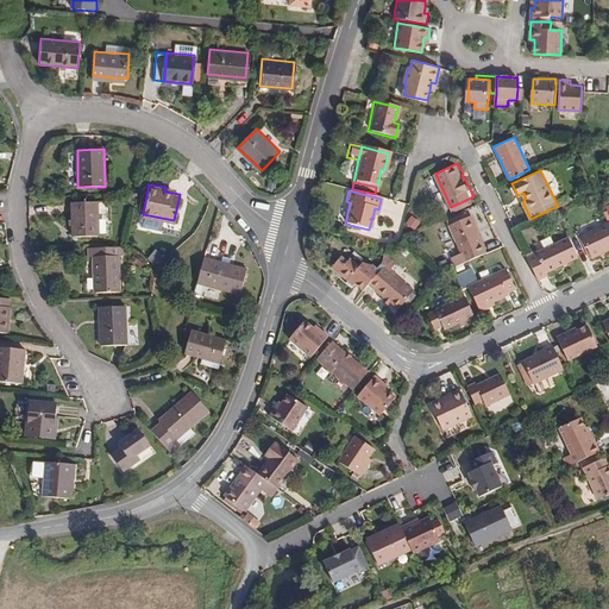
[(453,211),(475,200),(473,196),(451,207),(453,211)]
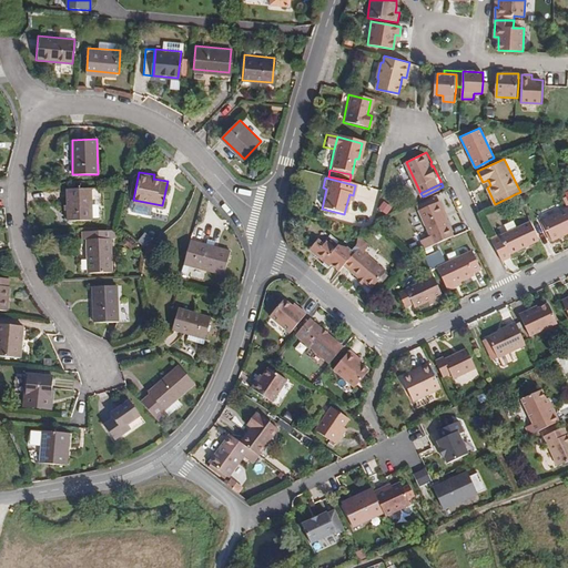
[(91,204),(90,189),(67,189),(68,221),(90,220),(89,204),(91,204)]
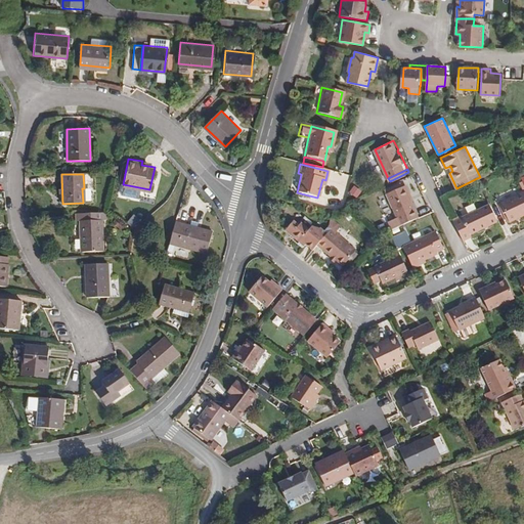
[(389,194),(403,188),(402,184),(387,189),(389,194)]
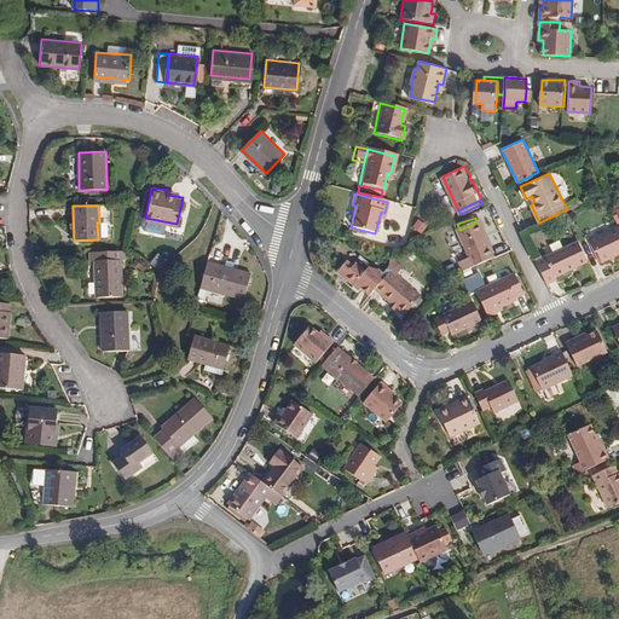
[(429,225),(420,219),(414,227),(423,233),(429,225)]
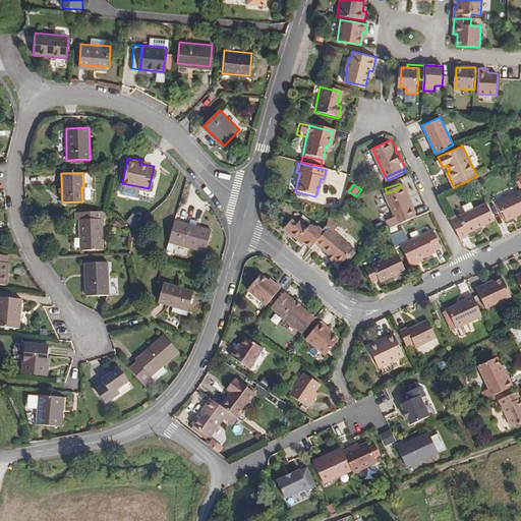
[(416,217),(404,186),(401,187),(387,193),(396,217),(386,220),(389,227),(416,217)]
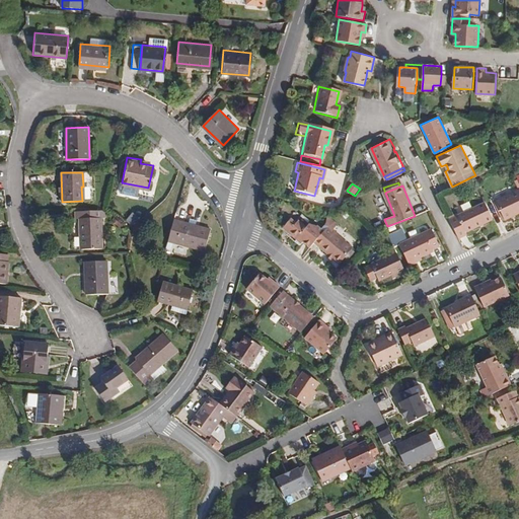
[(518,188),(496,199),(504,217),(518,210),(518,188)]
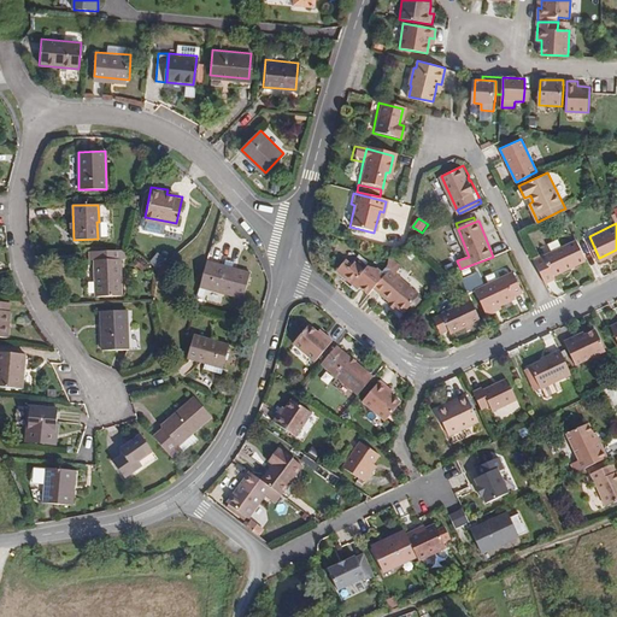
[(599,258),(589,236),(585,239),(594,260),(599,258)]
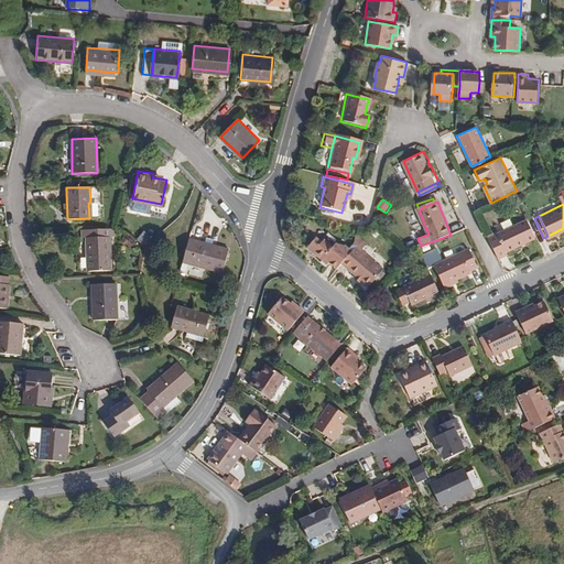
[(508,252),(537,238),(528,220),(498,235),(490,238),(494,243),(500,259),(509,256),(509,255),(508,252)]
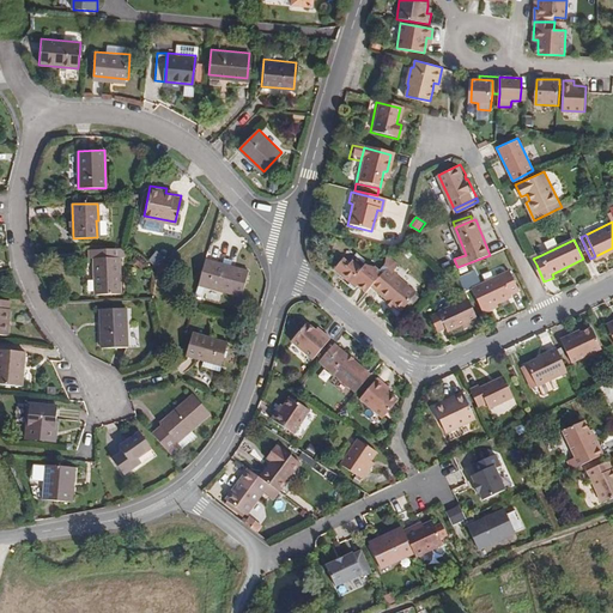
[(123,291),(121,255),(126,255),(126,247),(91,248),(91,256),(96,256),(97,292),(123,291)]
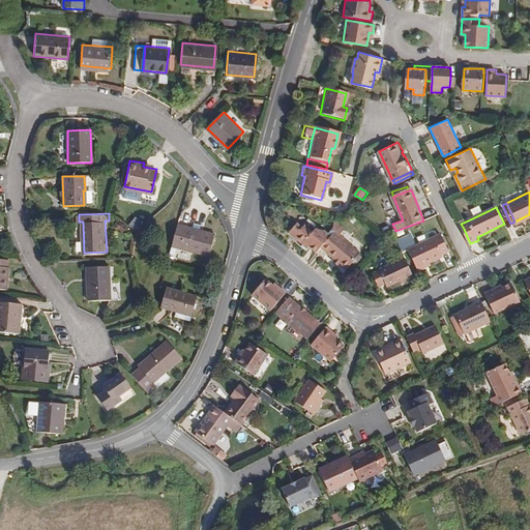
[(360,251),(342,235),(343,234),(340,231),(343,227),(336,221),(334,231),(328,238),(323,245),(329,251),(327,252),(335,258),(340,262),(346,268),(349,264),(360,251)]
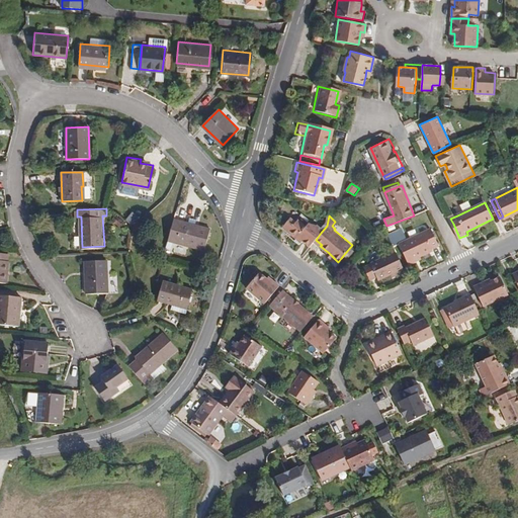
[(204,249),(210,228),(173,218),(168,239),(171,239),(204,249)]
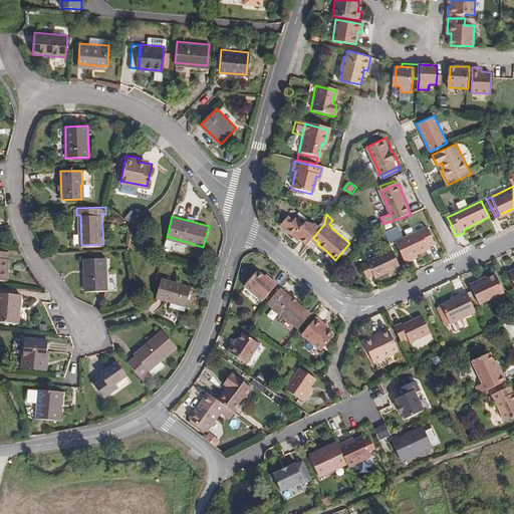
[(313,238),(318,231),(311,225),(303,225),(295,219),(293,221),(288,217),(280,226),(294,237),(296,235),(301,240),(307,245),(311,240),(313,238)]
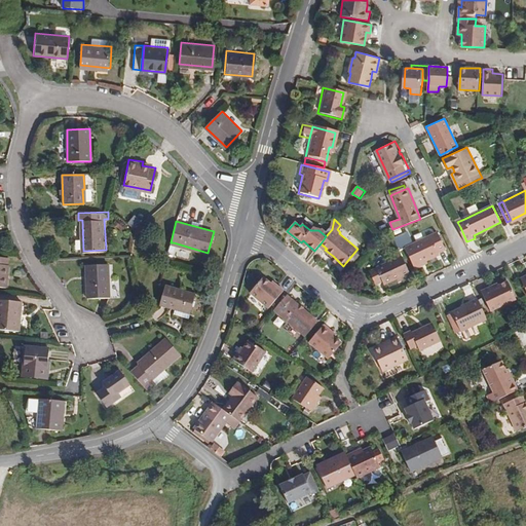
[(416,269),(429,263),(427,259),(440,254),(439,252),(446,249),(438,231),(406,247),(414,265),(416,269)]
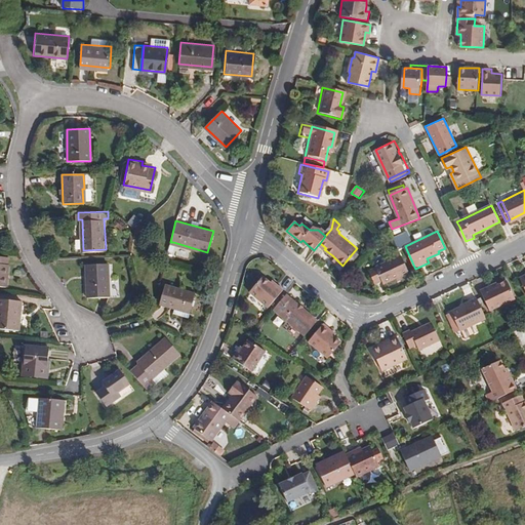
[(349,265),(360,251),(357,248),(346,261),(349,265)]
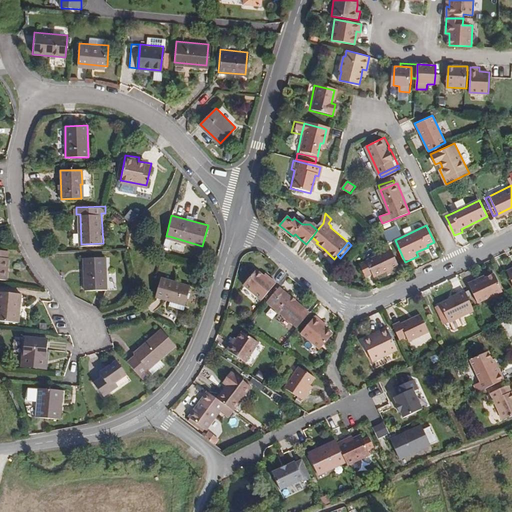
[(389,273),(396,270),(394,266),(400,263),(391,245),(359,260),(365,275),(374,271),(375,274),(387,269),(389,273)]
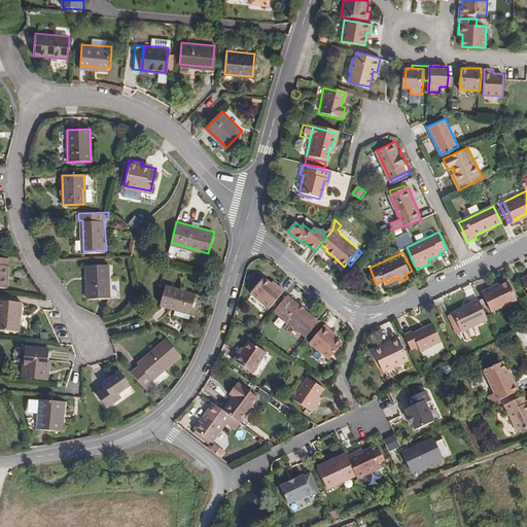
[(6,287),(8,265),(5,265),(6,257),(0,256),(0,286),(4,287),(6,287)]
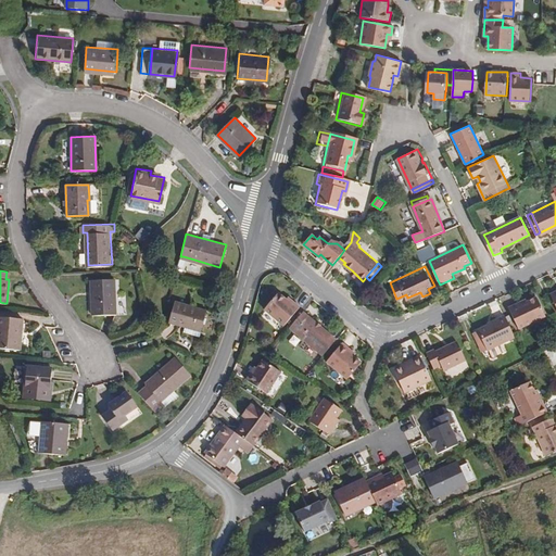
[(113,313),(111,278),(88,279),(90,314),(113,313)]
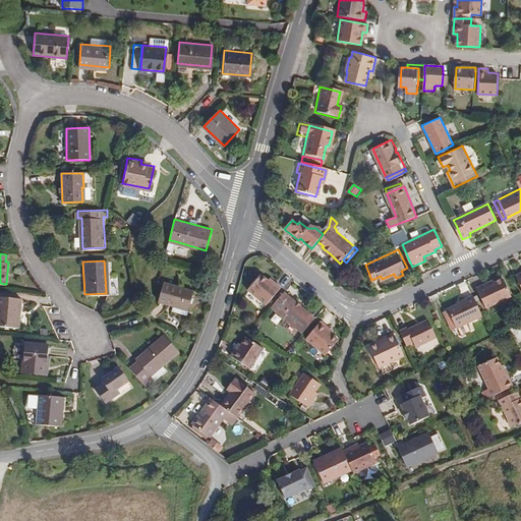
[(266,303),(281,285),(275,281),(273,283),(268,279),(261,273),(248,289),(266,303)]
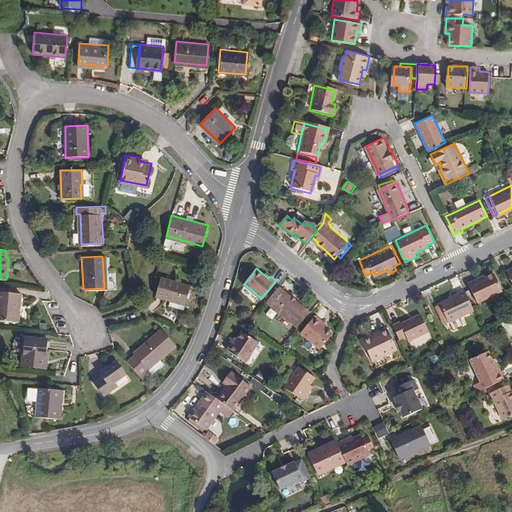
[(477,301),(503,289),(494,271),(480,278),(479,277),(468,282),(477,301)]
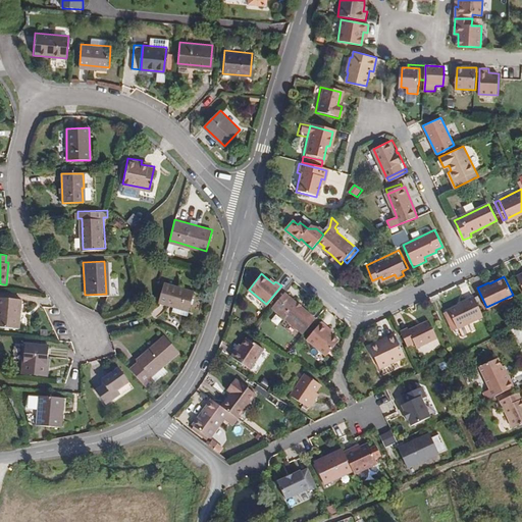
[(189,310),(194,291),(162,281),(157,302),(175,307),(189,310)]
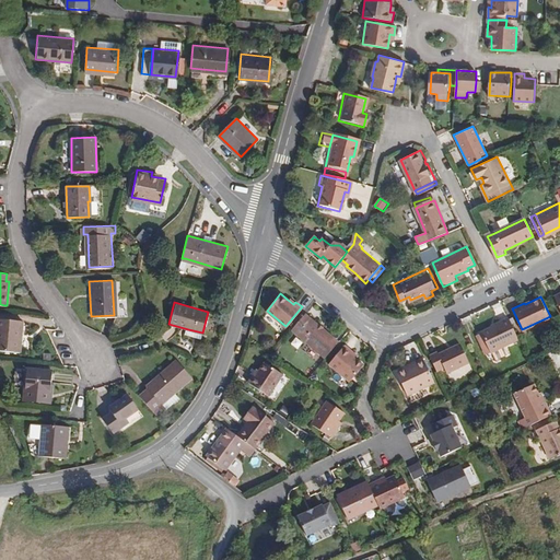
[(339,339),(323,326),(323,324),(319,322),(317,322),(305,312),(292,328),(325,357),(339,339)]
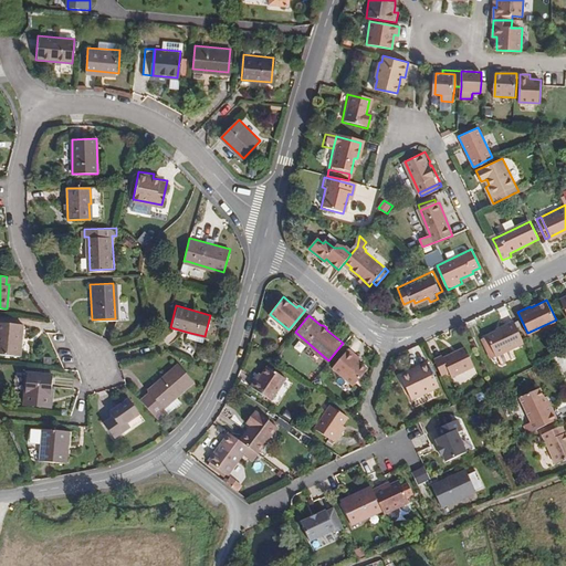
[(524,341),(514,320),(506,323),(507,325),(488,335),(489,335),(493,345),(489,347),(493,356),(513,346),(524,341)]
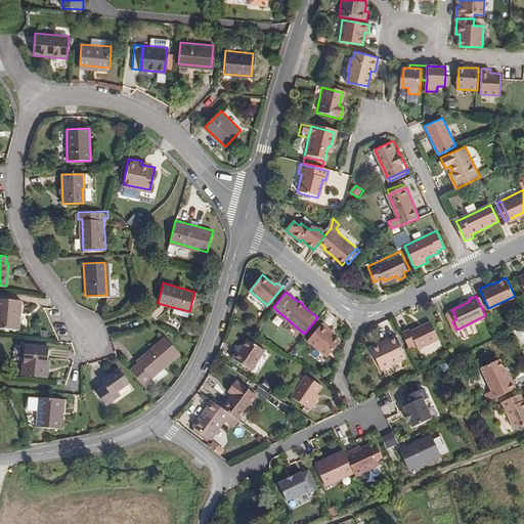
[(0,329),(19,331),(22,302),(0,299),(0,329)]
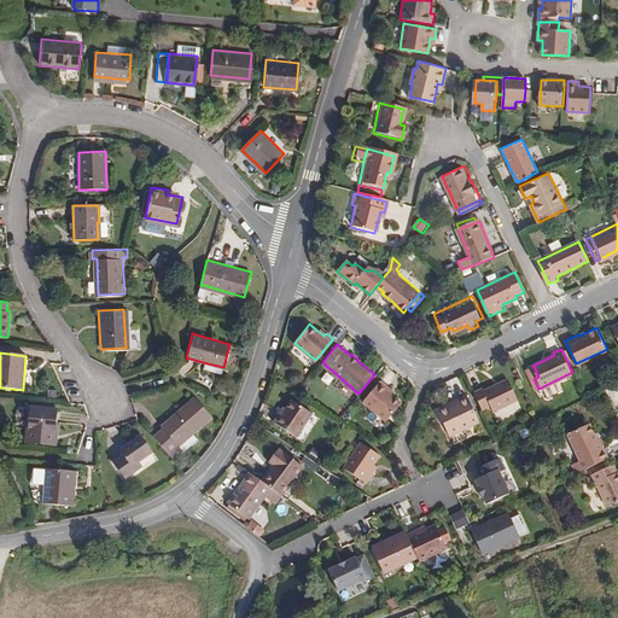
[(219,374),(223,367),(208,363),(204,371),(219,374)]
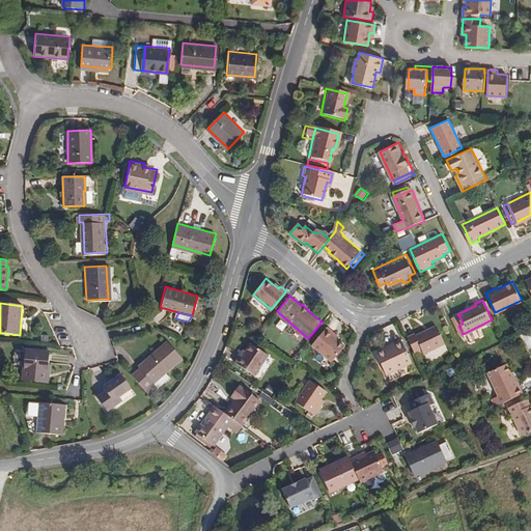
[(463,324),(458,314),(454,316),(458,326),(463,324)]
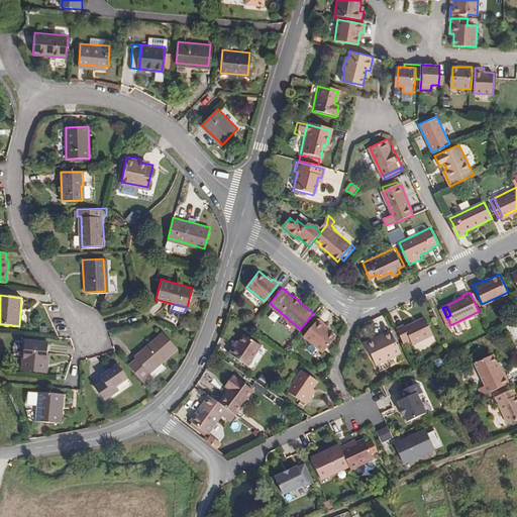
[(414,344),(435,334),(425,315),(416,319),(411,322),(413,324),(405,327),(404,325),(397,329),(404,343),(411,339),(414,344)]
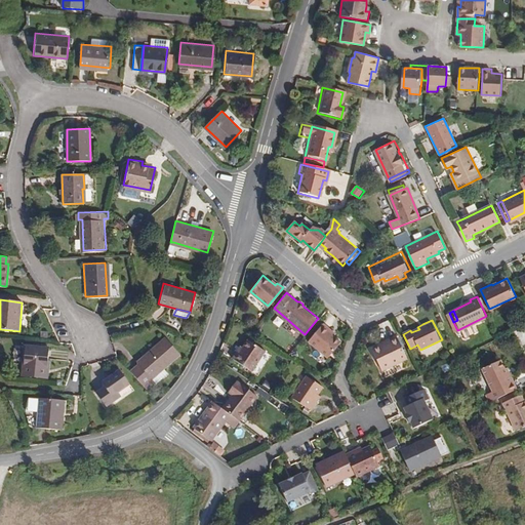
[(340,339),(333,333),(328,329),(330,326),(323,321),(309,338),(328,355),(329,353),(337,342),(340,339)]
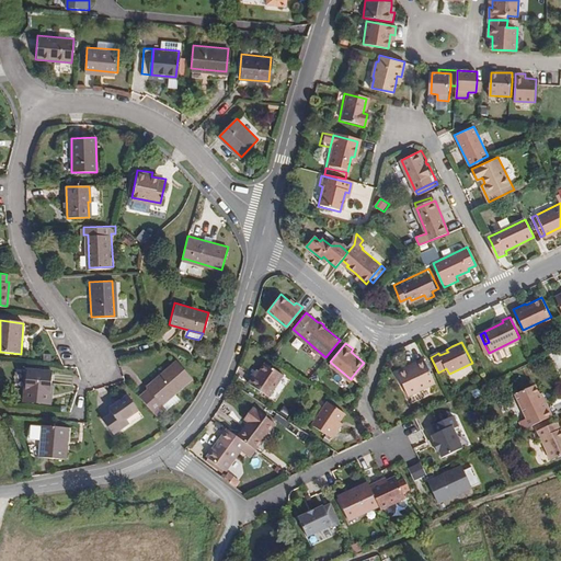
[(504,357),(500,348),(493,352),(496,361),(504,357)]
